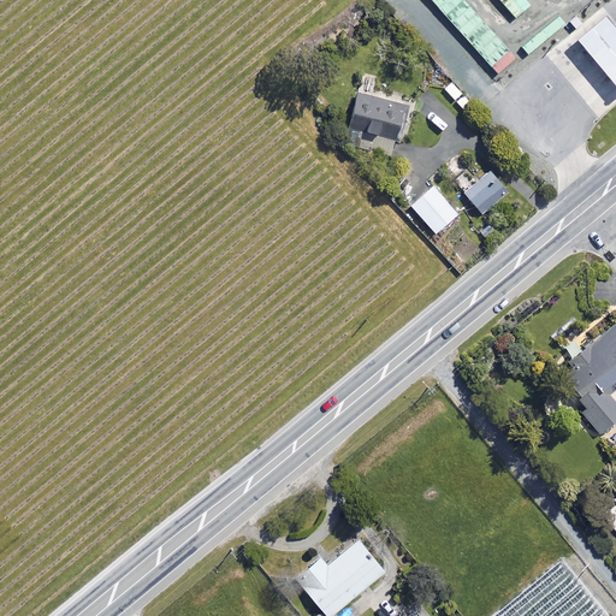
[(514,58),(463,0),(433,0),(497,73),(514,58)]
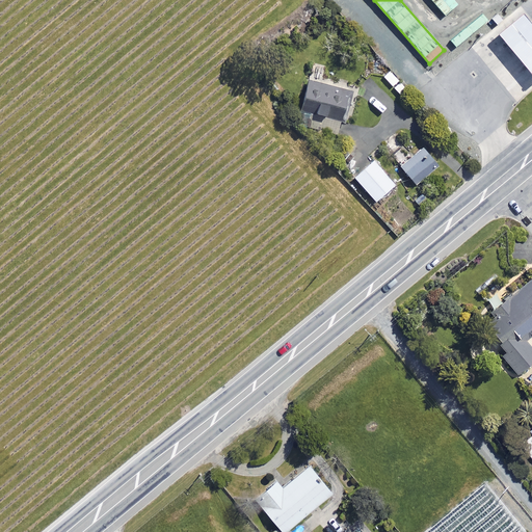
[(457,4),(452,0),(431,0),(445,16),(457,4)]
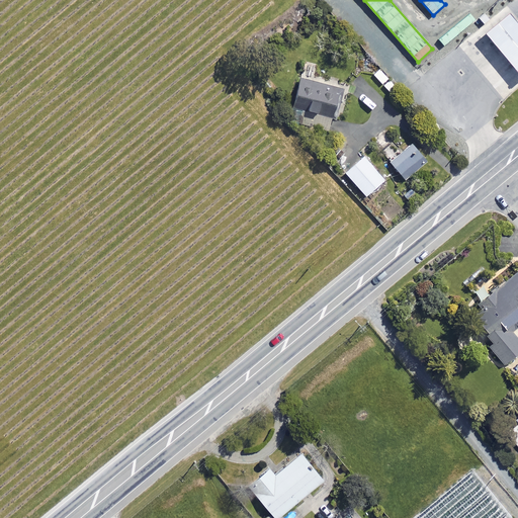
[(517,71),(517,21),(506,8),(482,27),(517,73),(517,71)]
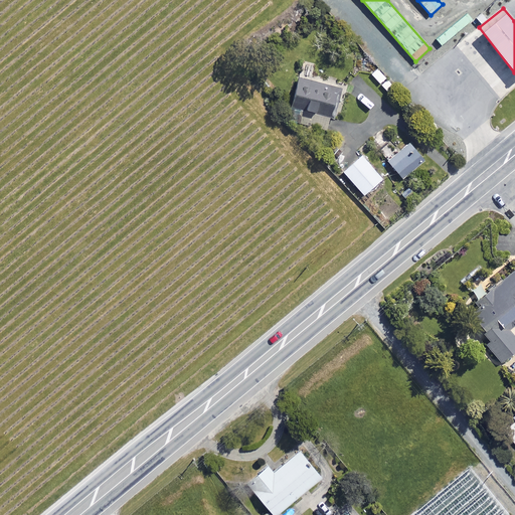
[(472,20),(467,14),(436,38),(441,45),(472,20)]
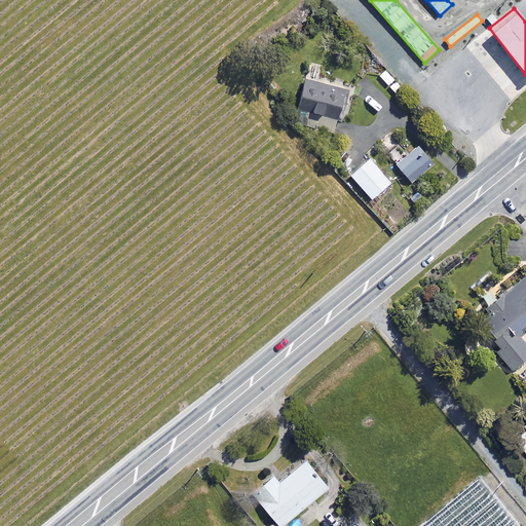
[(345,89),(306,79),(295,123),(334,134),(345,89)]
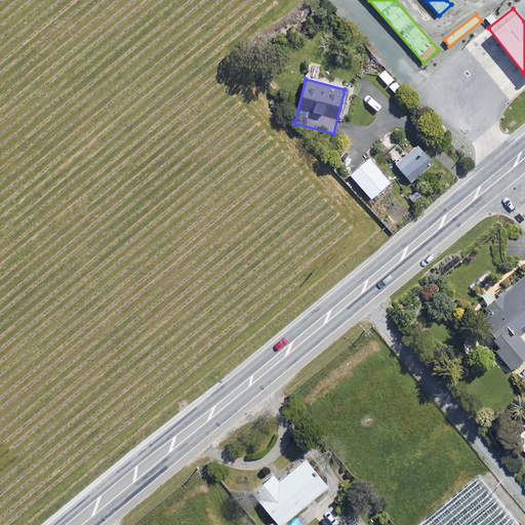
[(432,164),(417,146),(396,164),(411,182),(432,164)]
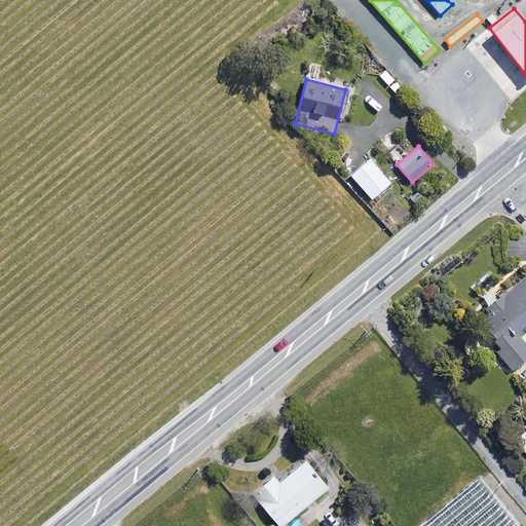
[(390,183),(370,158),(350,175),(372,199),(390,183)]
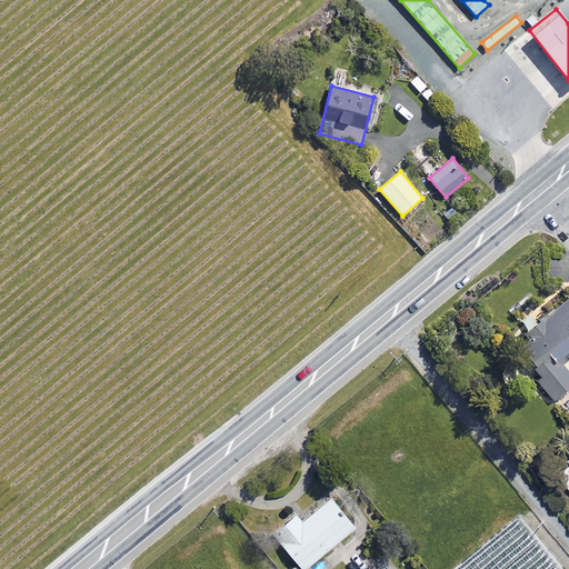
[(568,297),(526,335),(527,337),(520,343),(516,347),(535,369),(532,371),(540,380),(542,382),(540,383),(553,400),(568,386),(568,371),(562,365),(568,358),(568,297)]
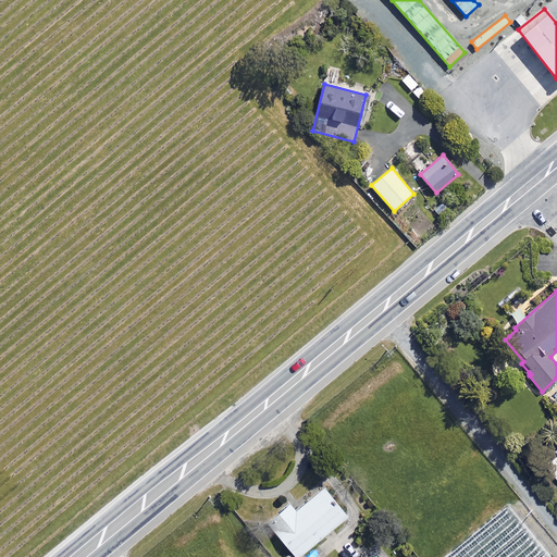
[(297,556),(348,516),(324,487),(296,510),(289,503),(268,521),(296,556),(297,556)]
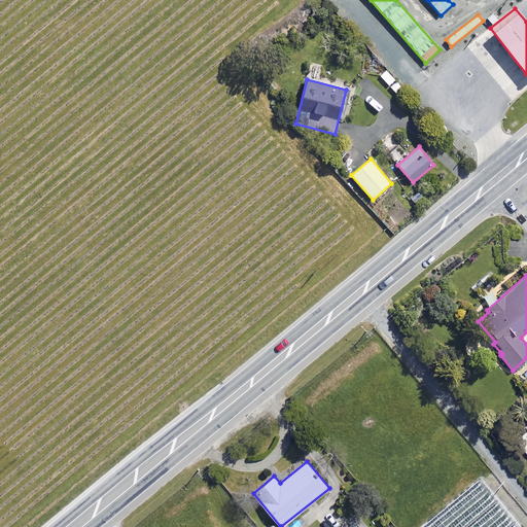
[(526,526),(488,480),(486,482),(430,526),(526,526)]
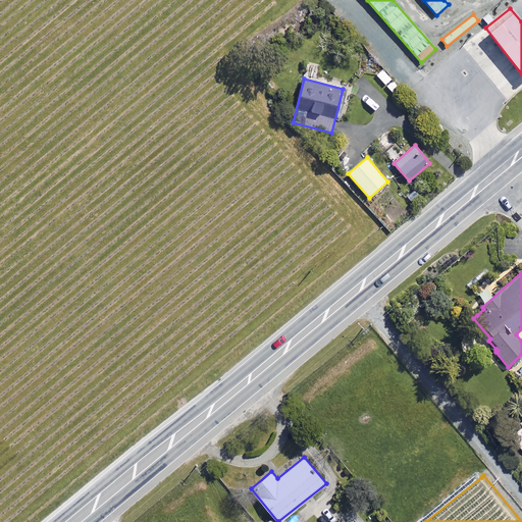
All buildings are outlined.
